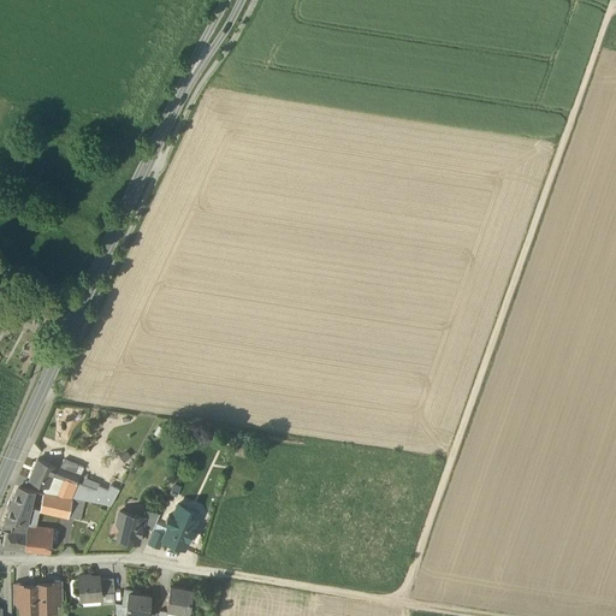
[(55,467),(37,460),(29,479),(47,486),(52,474),(55,467)]
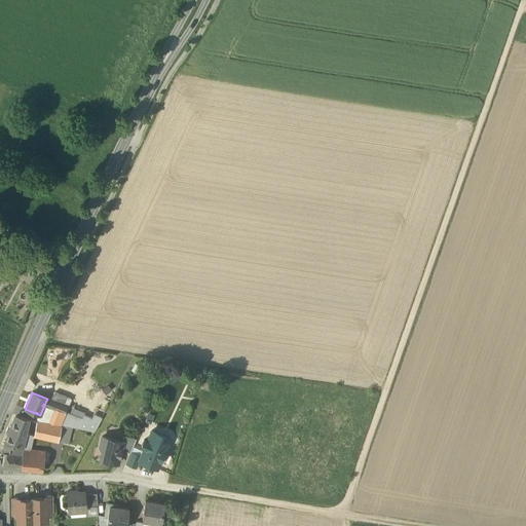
[(71,399),(54,392),(51,400),(55,402),(68,407),(71,399)]
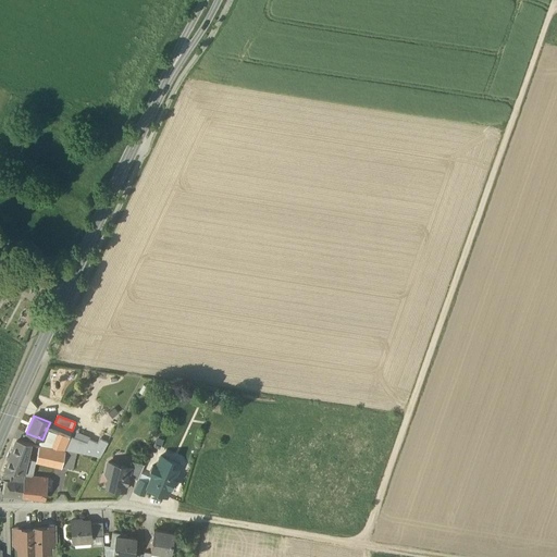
[(54,423),(50,422),(47,429),(57,432),(59,425),(54,423)]
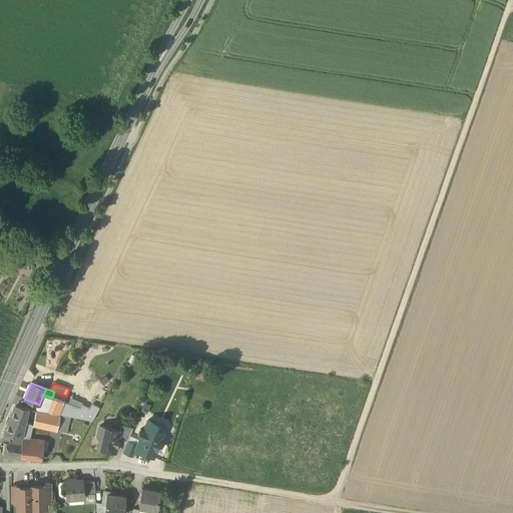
[(66,397),(54,392),(52,398),(52,399),(63,403),(63,402),(66,397)]
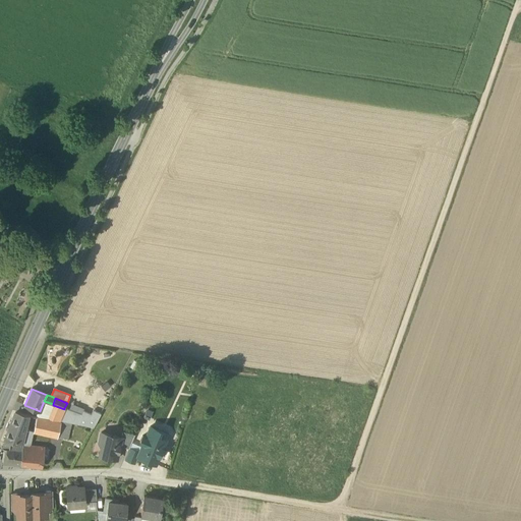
[(64,409),(53,405),(48,418),(59,420),(64,409)]
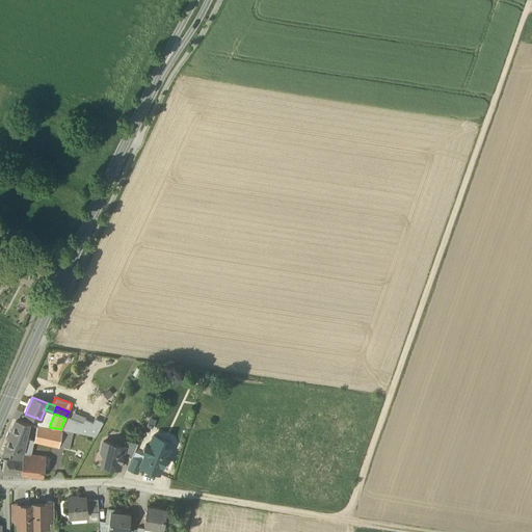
[(65,418),(60,429),(65,430),(71,419),(65,417),(65,418)]
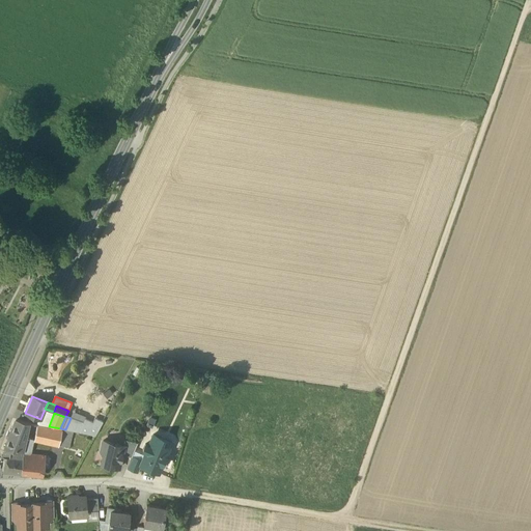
[(83,422),(71,418),(65,429),(95,436),(101,426),(92,423),(92,422),(84,419),(83,422)]
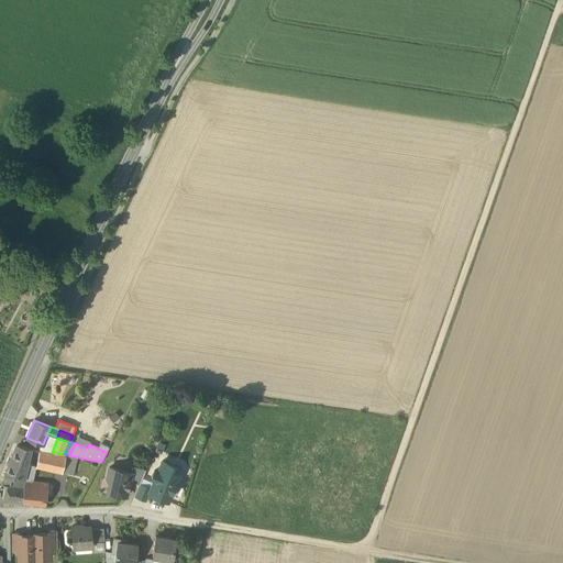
[(17,446),(4,475),(11,476),(25,477),(28,464),(32,450),(17,446)]
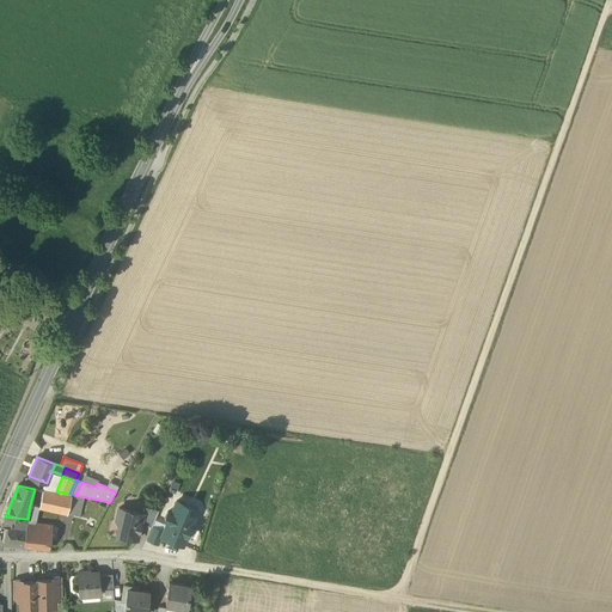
[(72,497),(35,489),(30,505),(28,519),(26,527),(25,528),(24,546),(48,549),(50,525),(34,524),(37,507),(68,513),(72,497)]
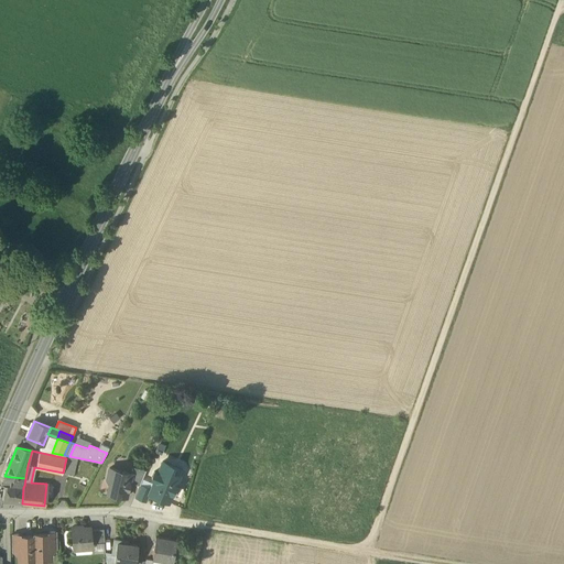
[(76,458),(66,456),(66,458),(63,473),(73,475),(76,458)]
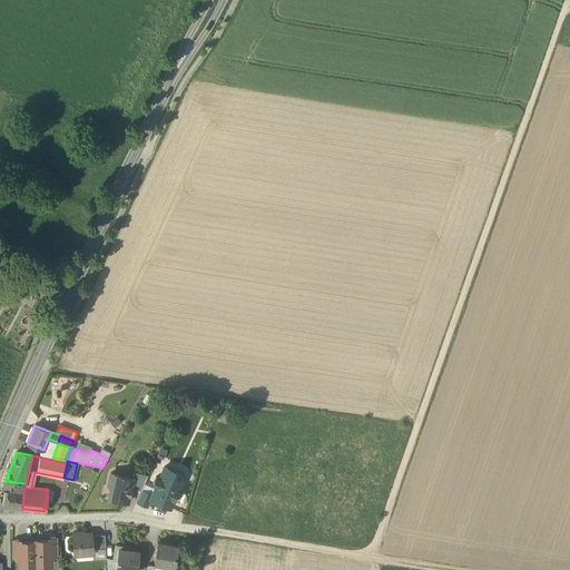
[(175,471),(165,467),(159,479),(156,477),(153,483),(157,485),(153,494),(149,502),(150,502),(156,504),(157,502),(170,508),(174,499),(178,500),(182,491),(177,490),(182,481),(172,477),(175,471)]
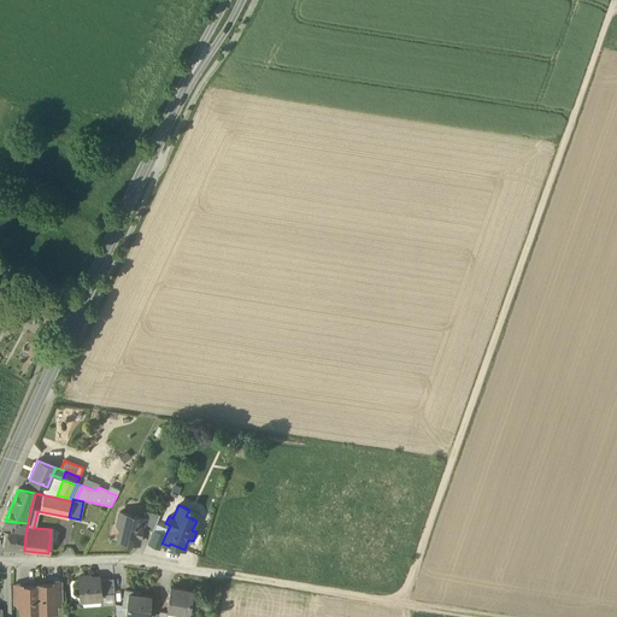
[(159,515),(146,511),(144,518),(145,518),(142,529),(153,530),(159,515)]
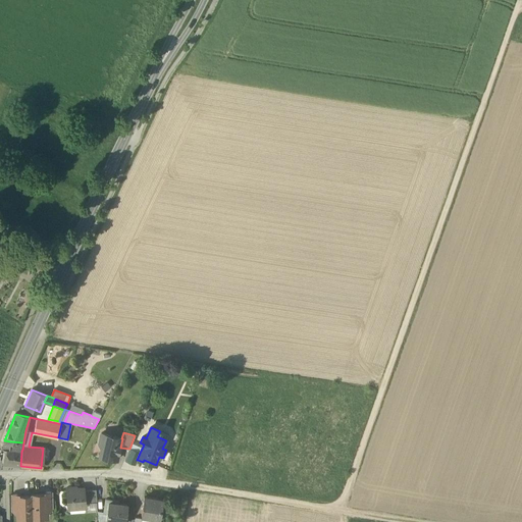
[(121,438),(101,433),(99,444),(102,448),(100,456),(117,460),(120,448),(122,438),(121,438)]
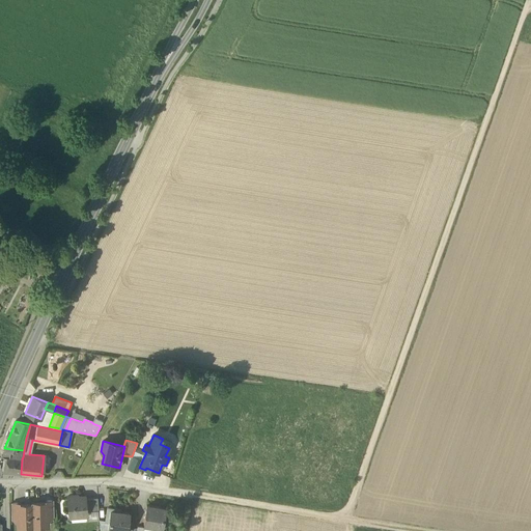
[(24,450),(10,449),(9,457),(22,458),(23,457),(24,450)]
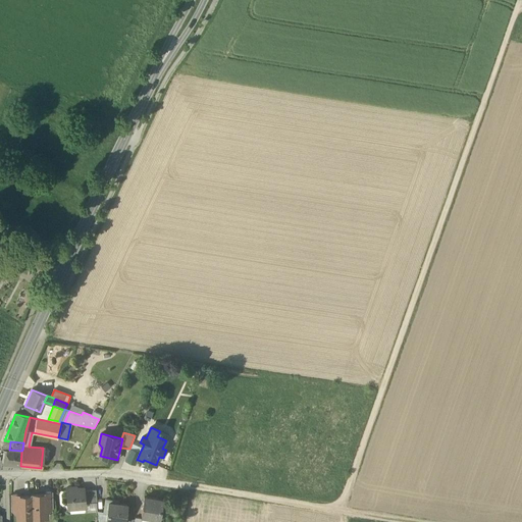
[(9,450),(4,449),(3,464),(20,466),(21,451),(9,450)]
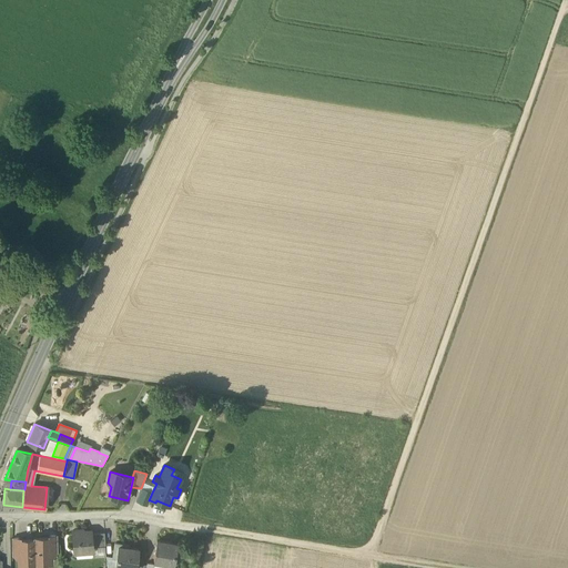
[(141,488),(135,500),(148,506),(150,500),(149,500),(152,493),(141,488)]
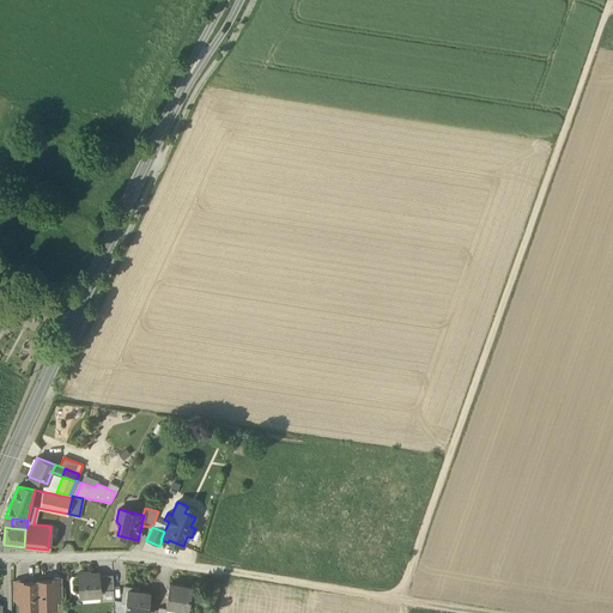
[(90,575),(86,571),(83,575),(78,575),(79,596),(99,595),(99,589),(98,576),(98,574),(90,575)]
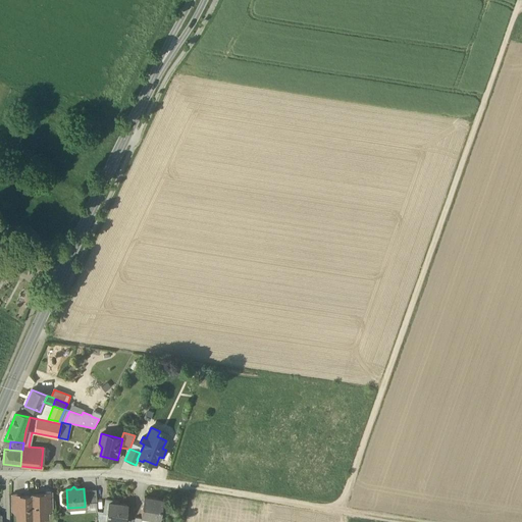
[(96,489),(84,490),(85,502),(97,501),(96,489)]
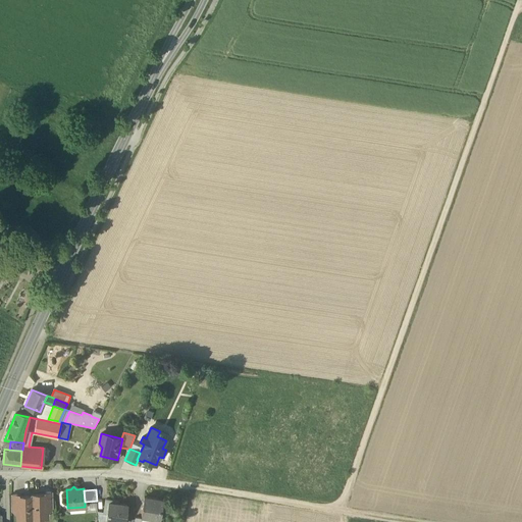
[(52,492),(45,492),(45,494),(46,494),(46,505),(53,505),(52,492)]
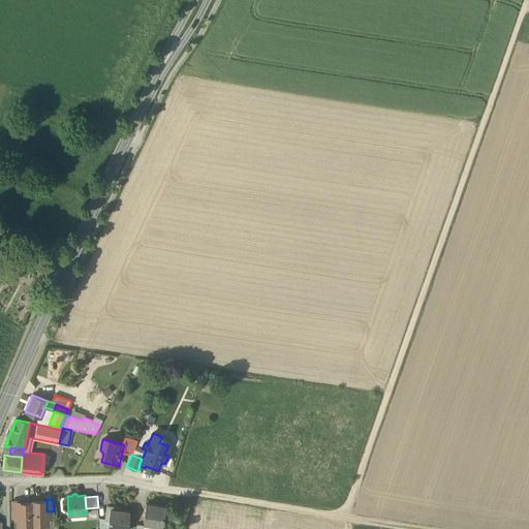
[(45,501),(32,502),(32,503),(32,522),(47,521),(47,511),(47,501),(45,501)]
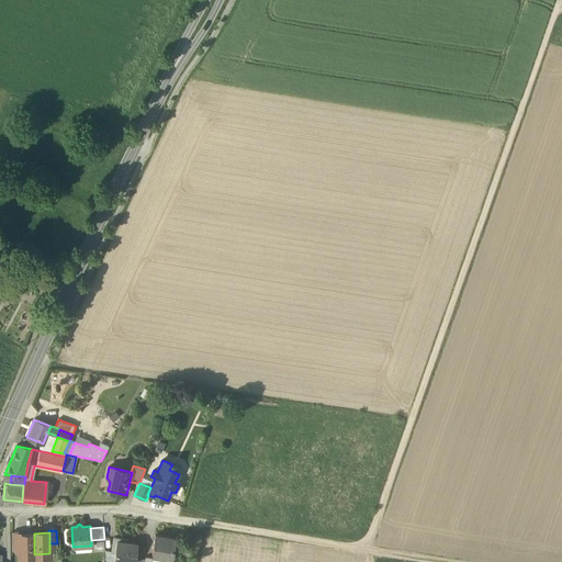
[(20,535),(19,535),(19,546),(19,557),(34,557),(34,554),(34,535),(20,535)]
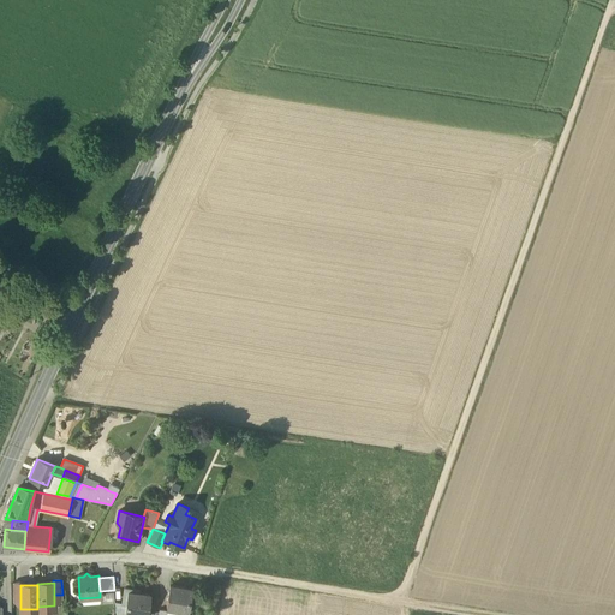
[(191,589),(169,585),(167,608),(187,611),(191,589)]
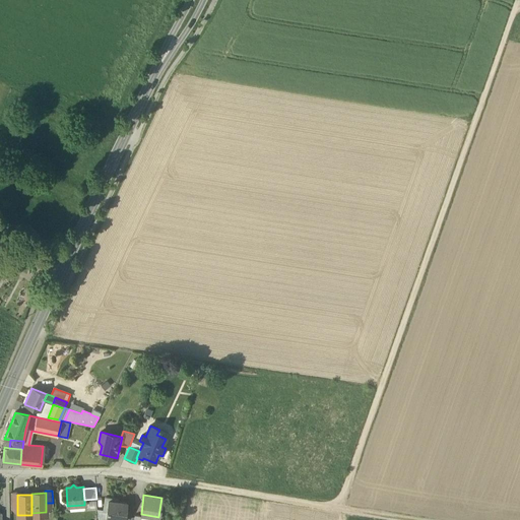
[(119,500),(105,498),(104,510),(104,511),(107,511),(106,518),(107,518),(116,519),(116,517),(124,518),(123,519),(124,519),(127,503),(118,502),(119,500)]
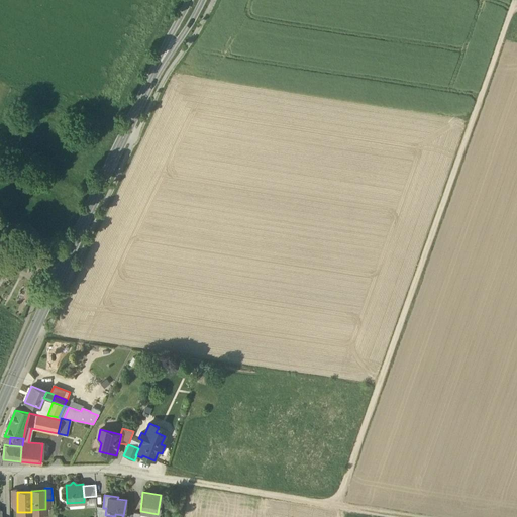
[(103,507),(97,506),(97,516),(105,516),(106,515),(105,515),(106,508),(103,508),(103,507)]
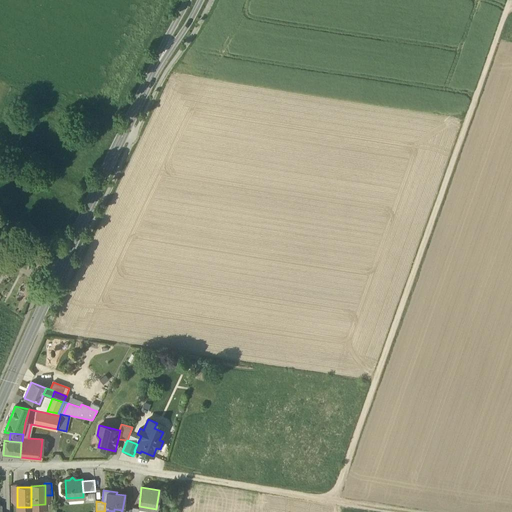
All buildings are outlined.
